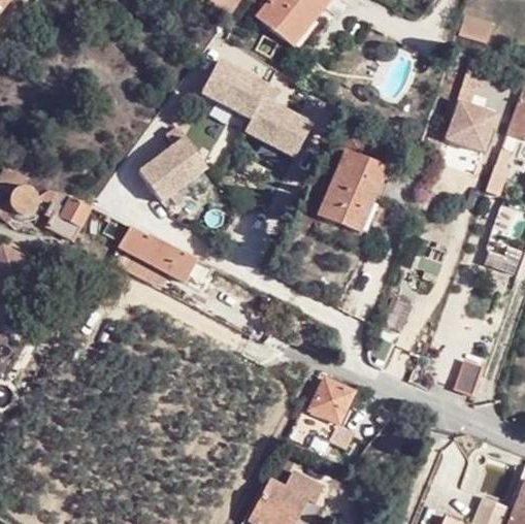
[(0,0),(0,14),(11,1),(10,0),(0,0)]
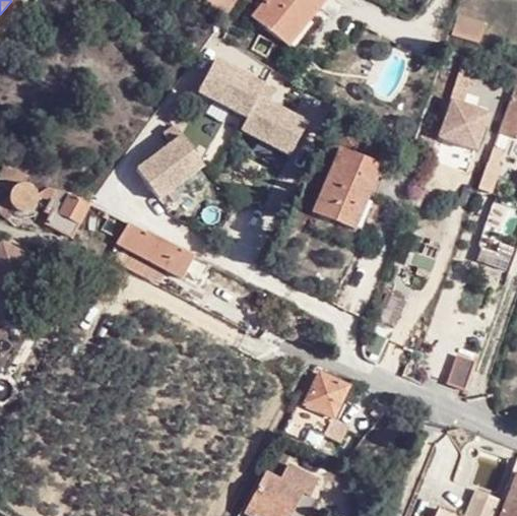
[(261,0),(249,14),(294,49),(316,21),(311,17),(324,0),(261,0)]
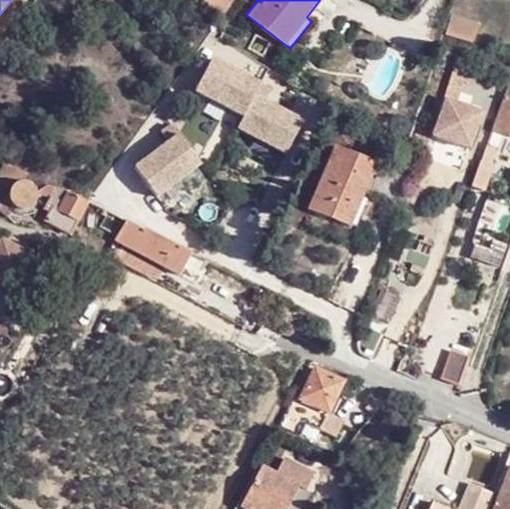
[(481,19),(453,11),(447,30),(475,39),(481,19)]
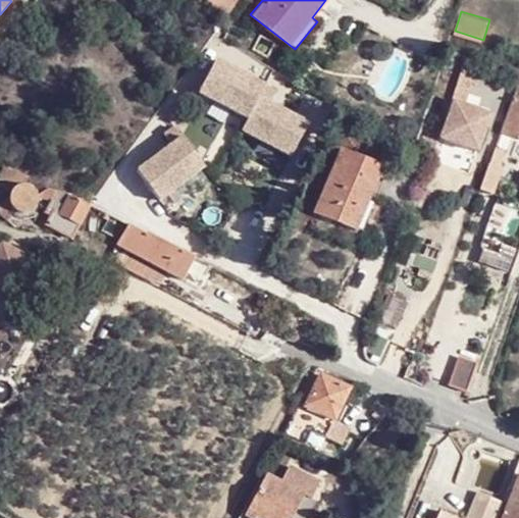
[(197,54),(204,45),(194,38),(187,49),(197,54)]
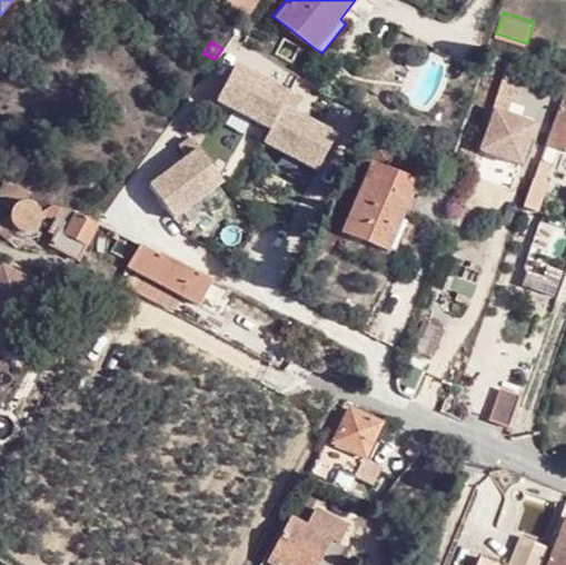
[(286,103),(294,86),(235,61),(217,102),(269,126),(262,144),(321,168),(339,127),(286,103)]
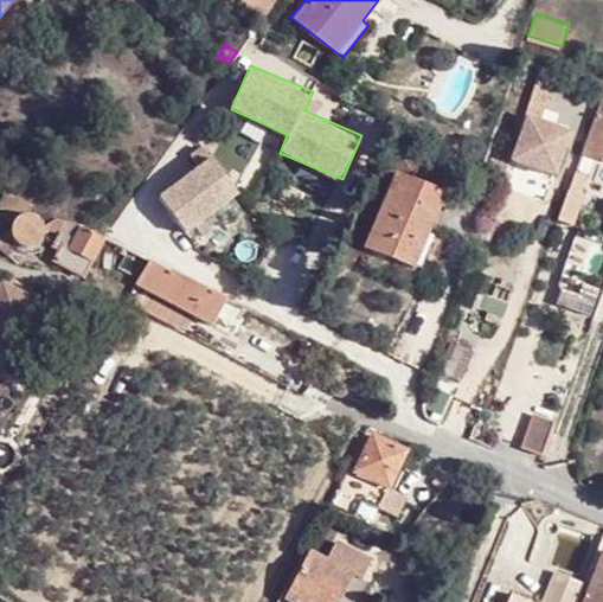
[(555,79),(538,74),(525,114),(541,120),(549,96),(555,79)]
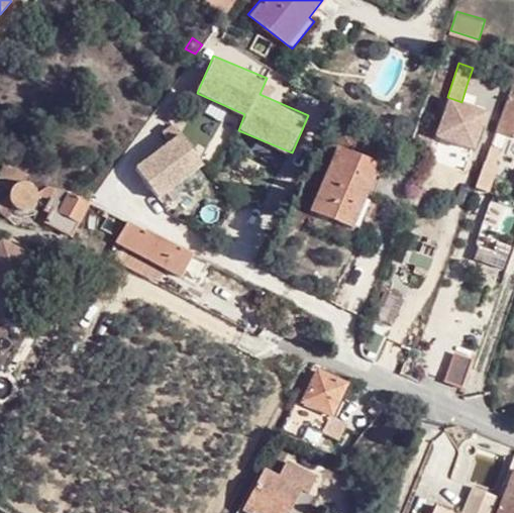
[(479,70),(473,68),(468,82),(474,84),(479,70)]
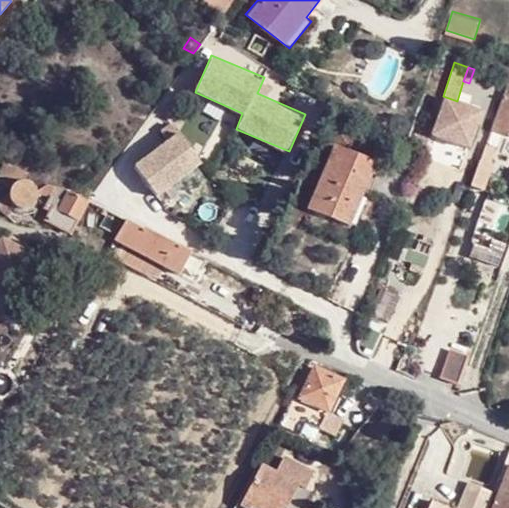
[(508,75),(489,127),(508,134),(508,75)]
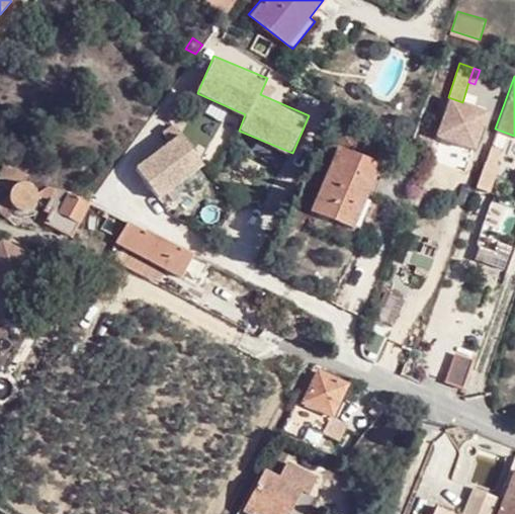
[(133,165),(162,198),(205,162),(176,127),(133,165)]
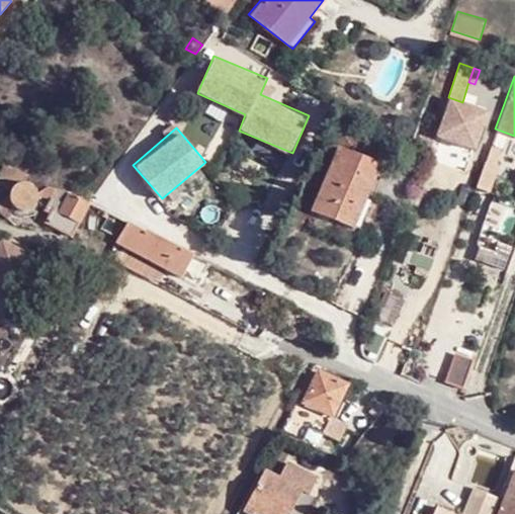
[(487,160),(484,159),(476,183),(490,188),(496,169),(490,168),(492,161),(498,162),(502,147),(493,143),(487,160)]
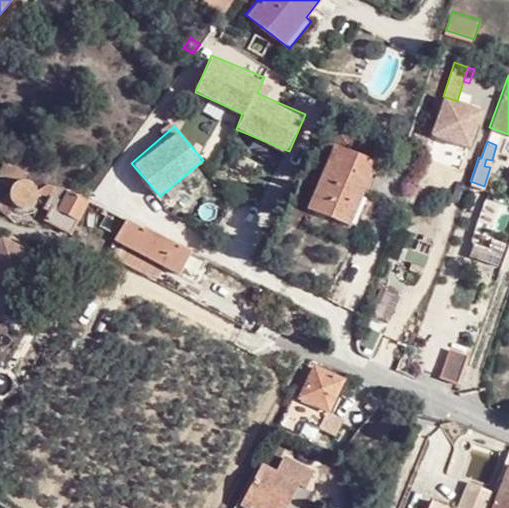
[(352,152),(335,144),(307,207),(321,212),(337,180),(352,152)]
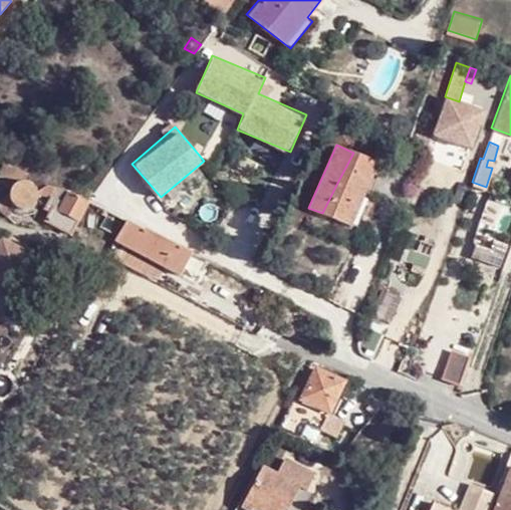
[(377,162),(353,153),(338,181),(322,213),(351,226),(377,162)]
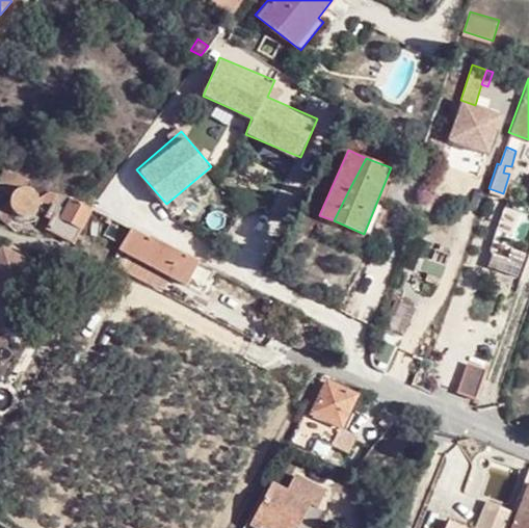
[(93,210),(4,165),(0,174),(0,186),(15,194),(0,209),(0,215),(8,225),(17,214),(20,216),(24,216),(29,215),(34,213),(38,207),(38,200),(52,205),(48,215),(53,219),(47,228),(75,243),(93,210)]
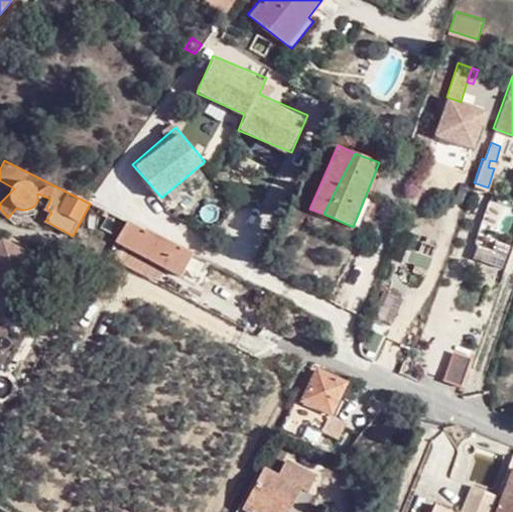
[(119,238),(126,225),(109,214),(102,228),(119,238)]
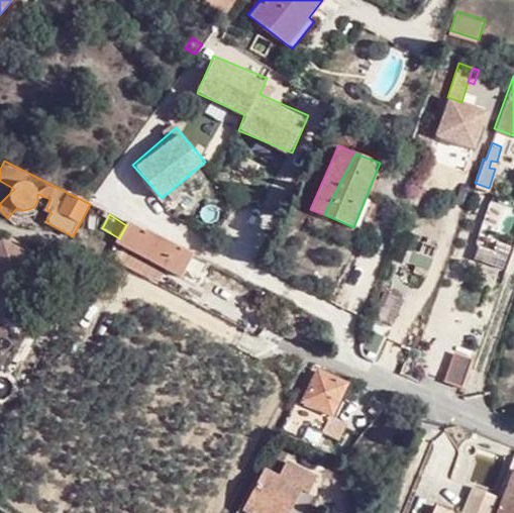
[(193,255),(128,221),(126,225),(119,238),(117,241),(180,277),(193,255)]
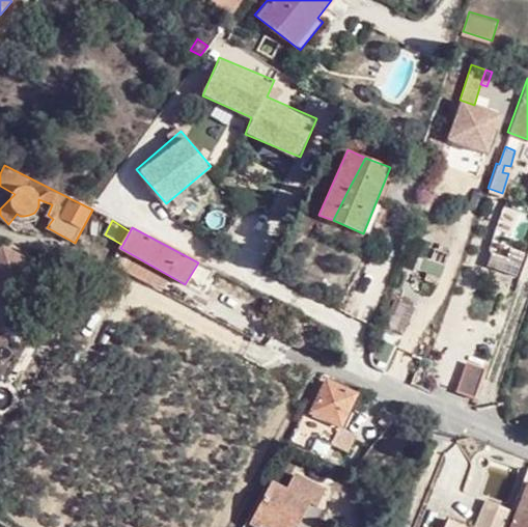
[(49,270),(2,244),(0,247),(0,311),(20,323),(49,270)]
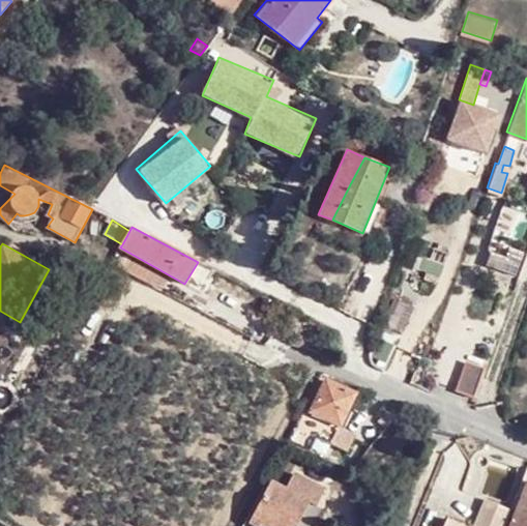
[(482,364),(466,359),(456,388),(472,395),(482,364)]
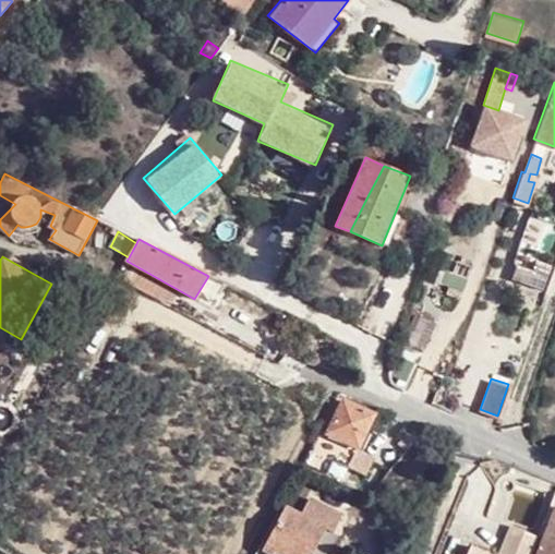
[(324,434),(317,430),(312,442),(339,456),(345,443),(351,432),(361,437),(373,417),(340,401),(324,434)]
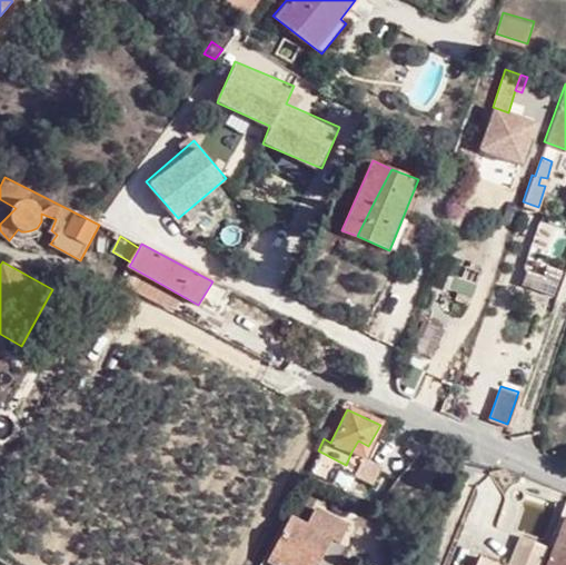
[(363,458),(368,446),(358,440),(351,452),(363,458)]
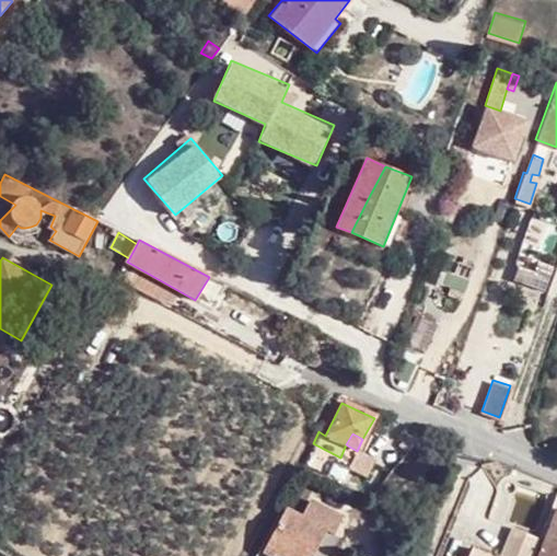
[(358,450),(351,467),(369,474),(375,456),(358,450)]
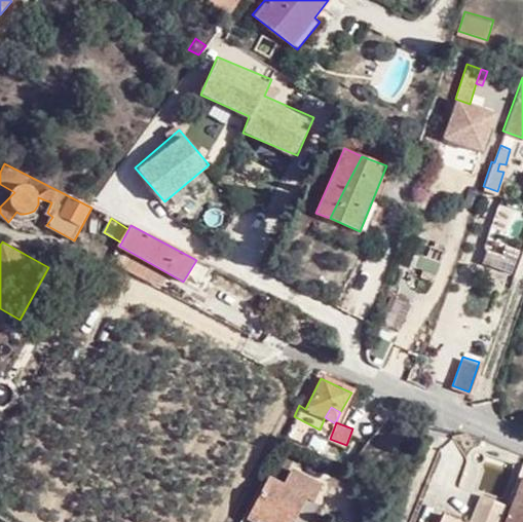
[(247,519),(254,521),(293,521),(306,497),(313,501),(322,484),(293,468),(284,484),(268,476),(247,519)]
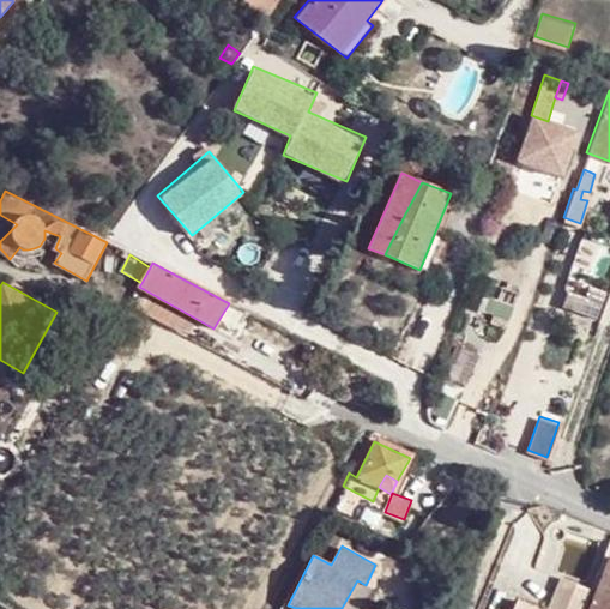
[(609,558),(603,573),(598,588),(589,608),(609,608),(609,558)]
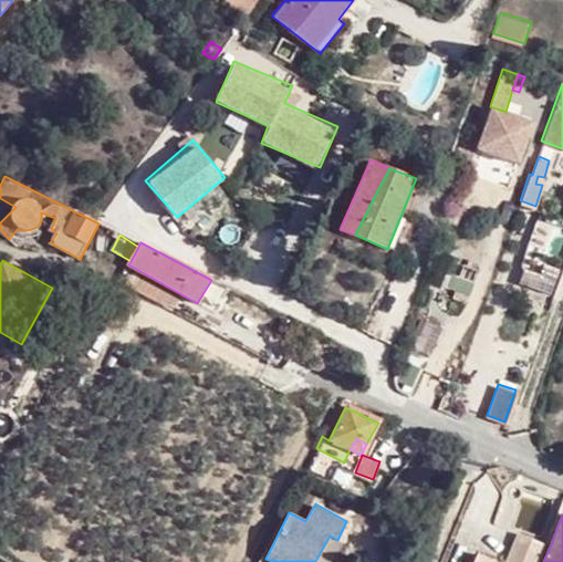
[(552,542),(556,529),(552,526),(546,540),(552,542)]
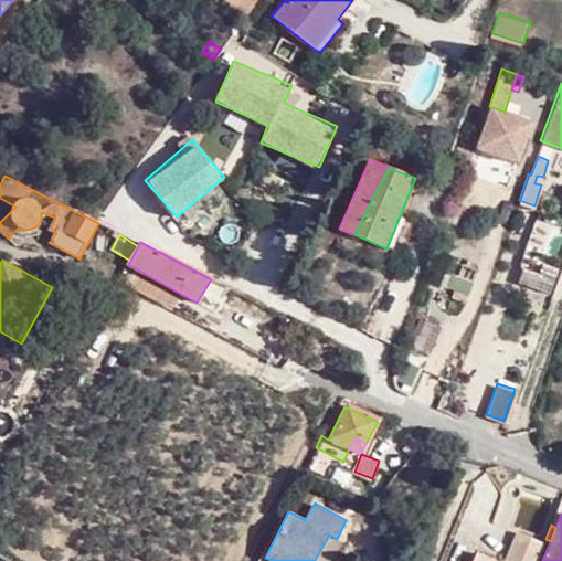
[(534,560),(542,542),(515,532),(502,560),(534,560)]
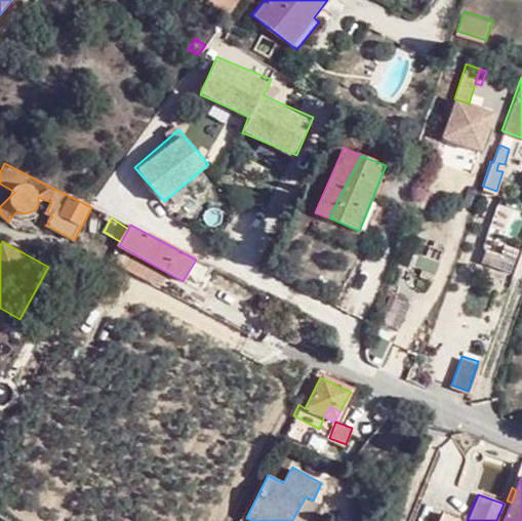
[(308,520),(318,504),(313,501),(306,496),(292,520),(308,520)]
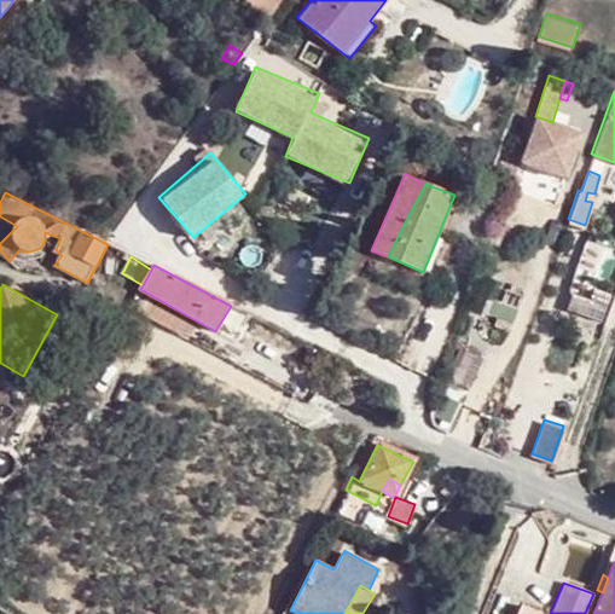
[(521,598),(517,606),(532,610),(534,604),(521,598)]
